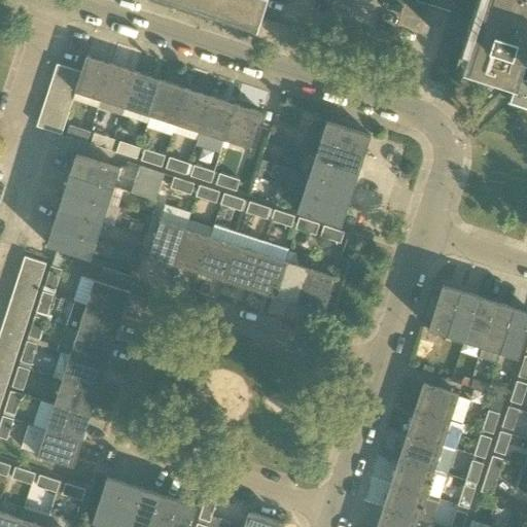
[(211,0),(259,15),(264,0),(211,0)]
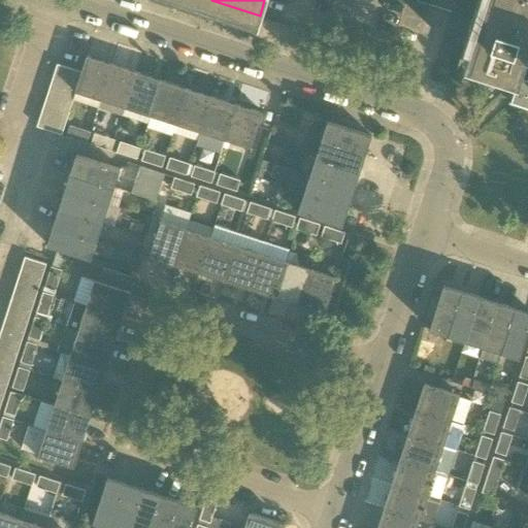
[(527,0),(479,0),(472,20),(457,67),(459,67),(461,60),(520,78),(527,80),(527,0)]
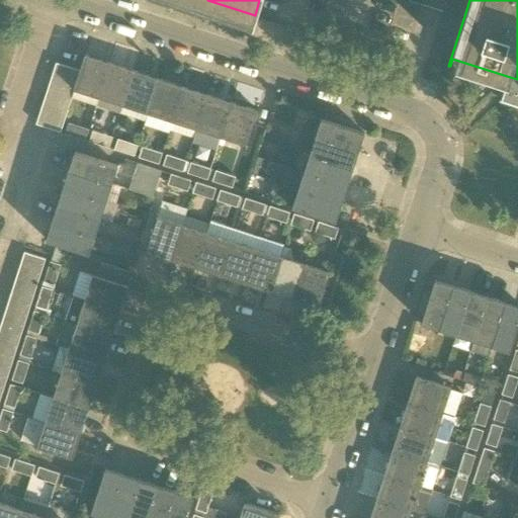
[(99,97),(110,63),(85,55),(80,71),(75,90),(99,97)]
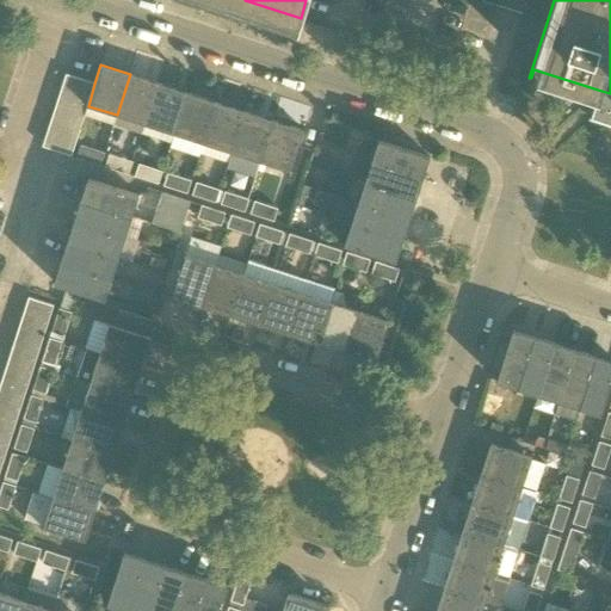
[(90,98),(94,84),(67,74),(62,88),(90,98)]
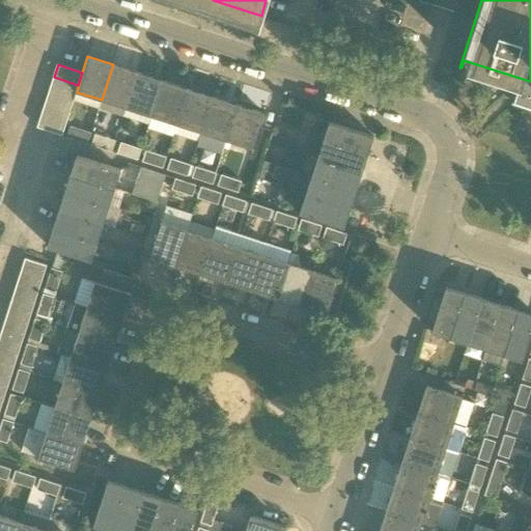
[(127,108),(138,73),(113,64),(102,100),(127,108)]
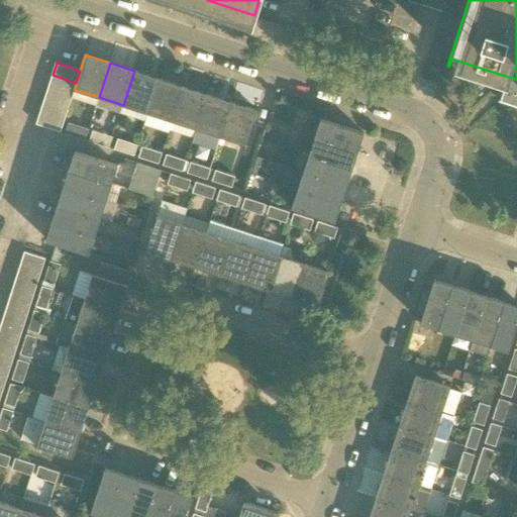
[(147,113),(159,79),(134,71),(123,105),(147,113)]
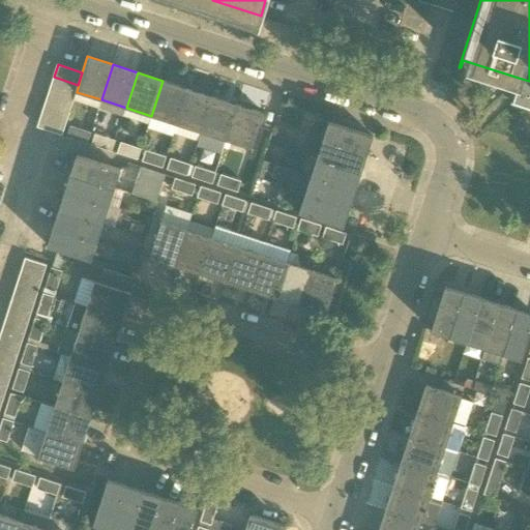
[(77,92),(78,85),(54,77),(50,89),(75,97),(77,92)]
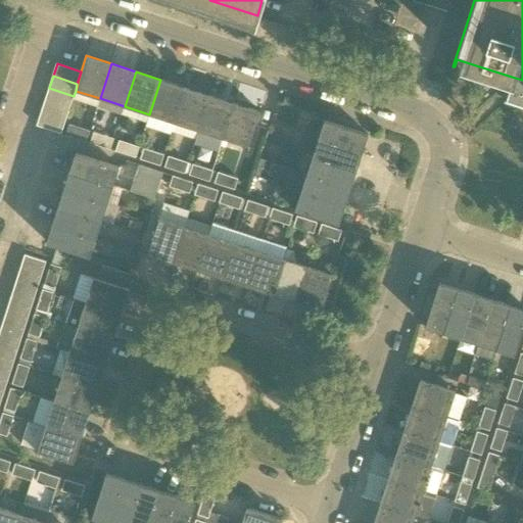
[(175,123),(186,88),(160,80),(149,114),(175,123)]
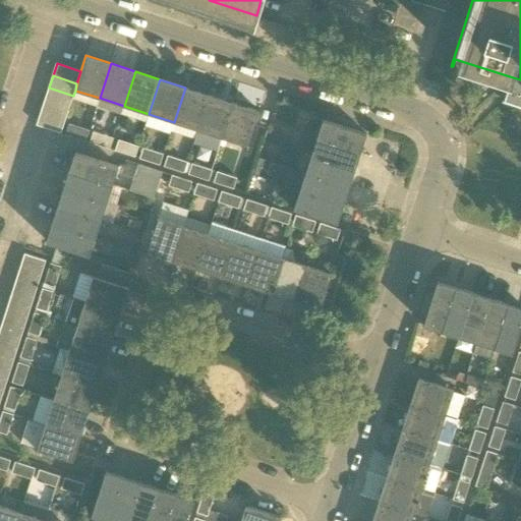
[(72,98),(73,96),(49,88),(45,101),(69,108),(72,98)]
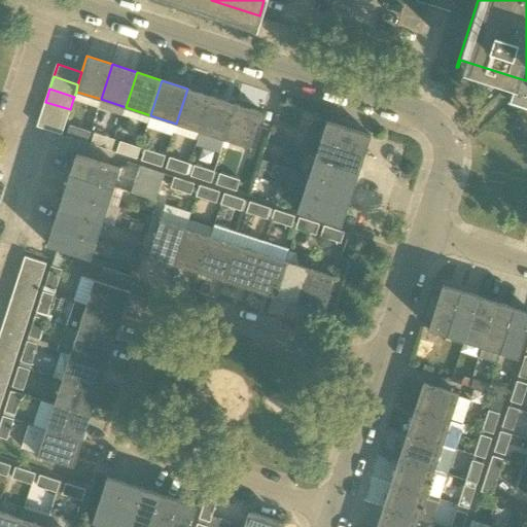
[(201,132),(212,96),(187,89),(176,124),(201,132)]
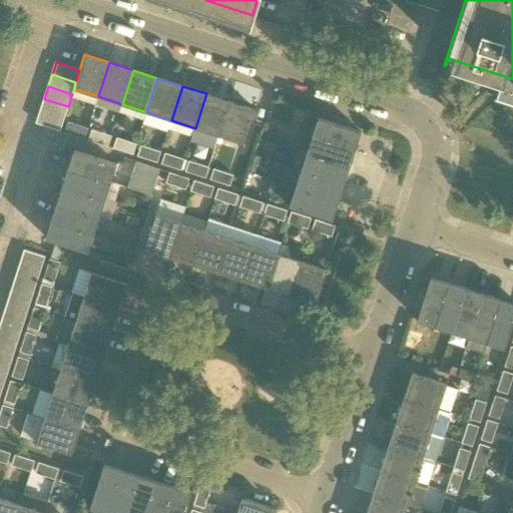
[(219,136),(231,101),(206,93),(195,128),(219,136)]
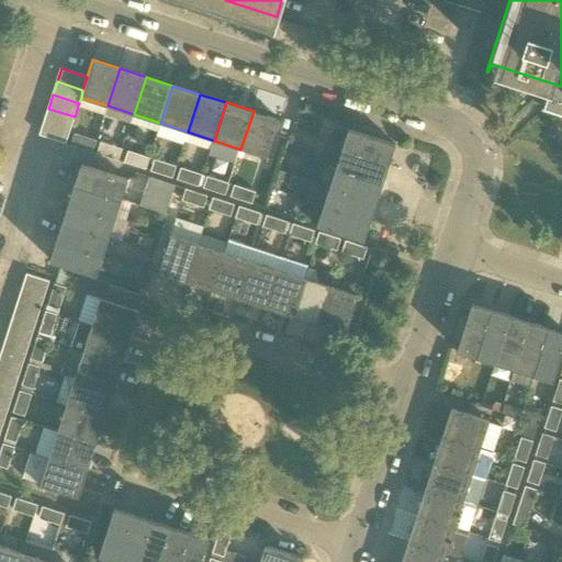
[(70,130),(75,116),(48,109),(44,122),(70,130)]
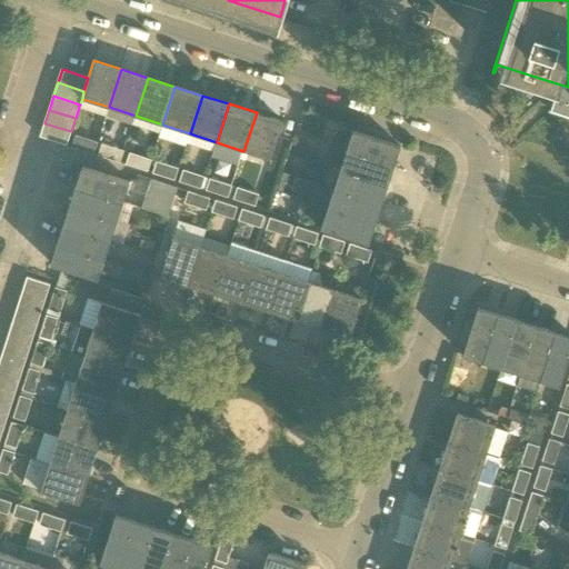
[(257,112),(243,151),(270,160),(283,121),(257,112)]
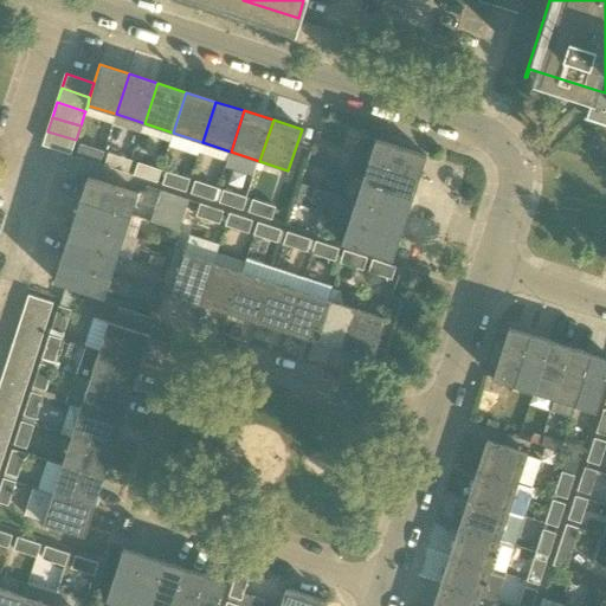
[(71,155),(76,140),(47,131),(43,146),(70,154),(71,155)]
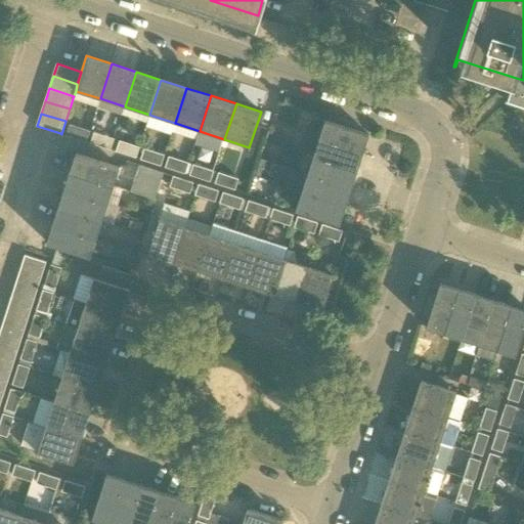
[(320,139),(363,153),(368,135),(325,121),(324,122),(325,122),(320,139)]
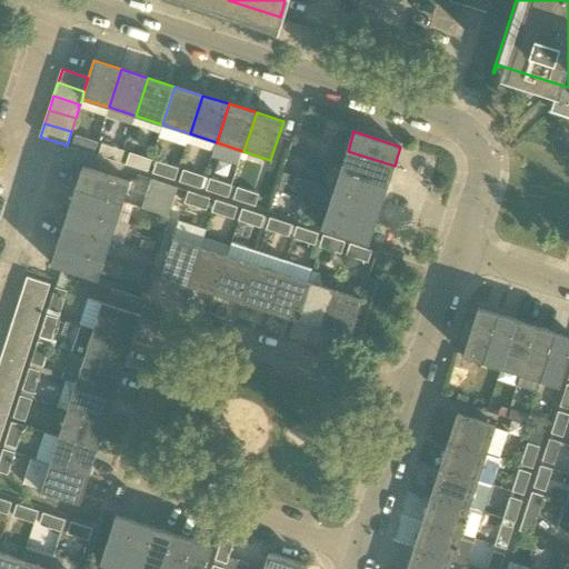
[(72,147),(93,153),(97,142),(76,136),(72,147)]
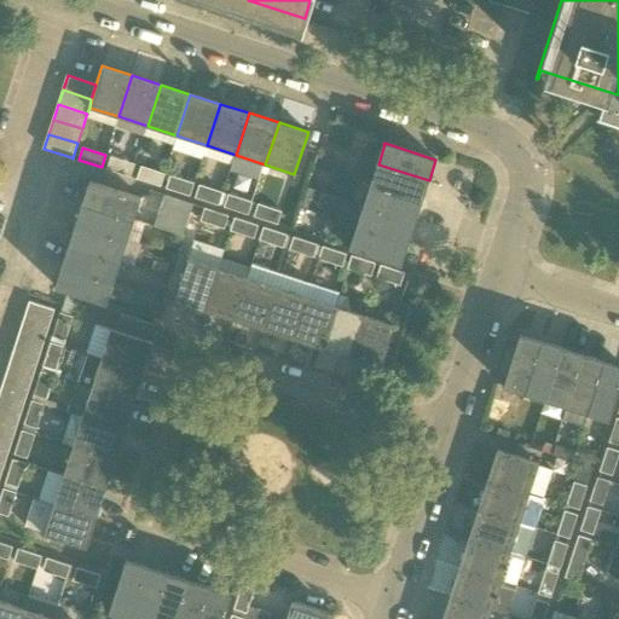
[(108,169),(131,177),(134,165),(111,156),(108,169)]
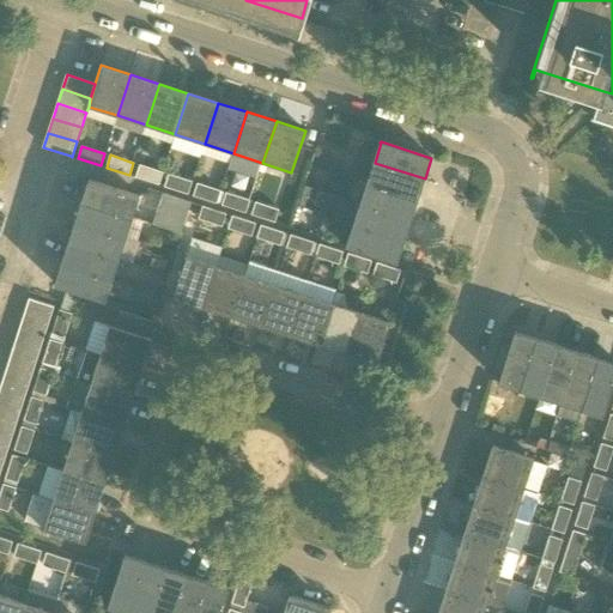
[(368,183),(418,200),(425,178),(375,163),(368,183)]
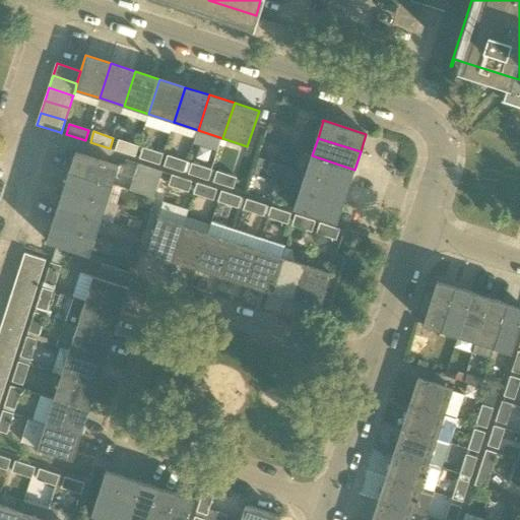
[(116,150),(135,156),(138,146),(119,139),(116,150)]
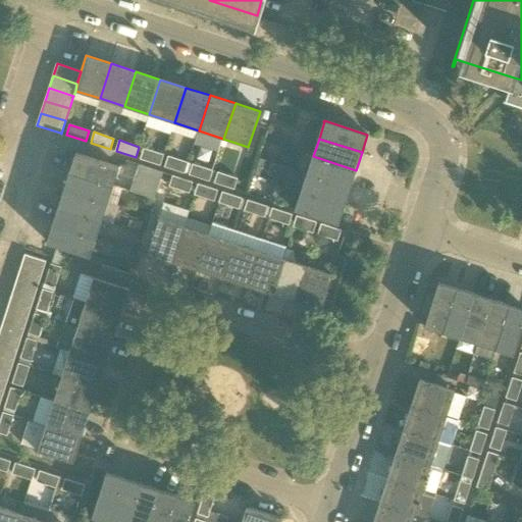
[(141,159),(160,165),(163,154),(144,148),(141,159)]
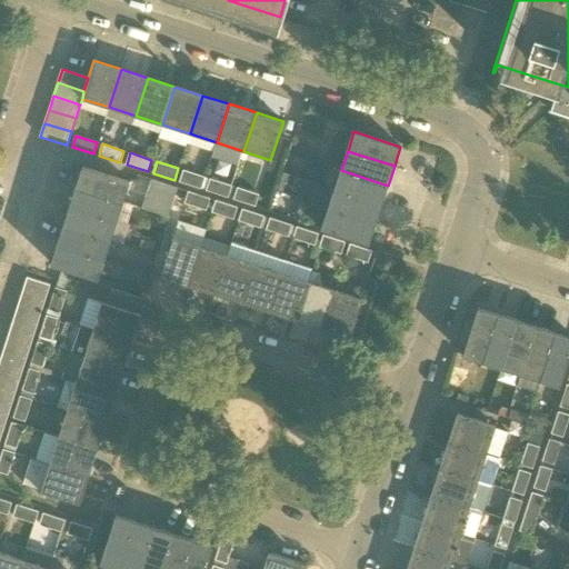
[(82,167),(76,186),(123,201),(129,183),(130,182),(82,167)]
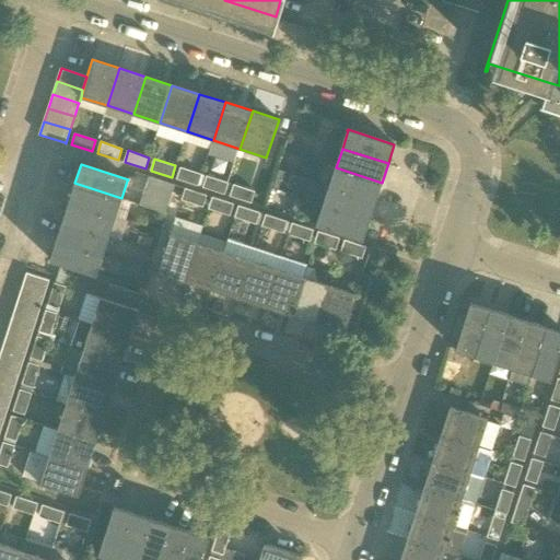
[(177,178),(198,185),(201,174),(181,167),(177,178)]
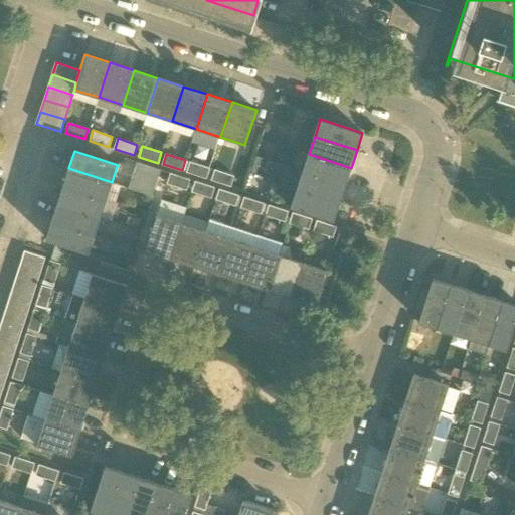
[(303,171),(345,185),(351,168),(309,154),(303,171)]
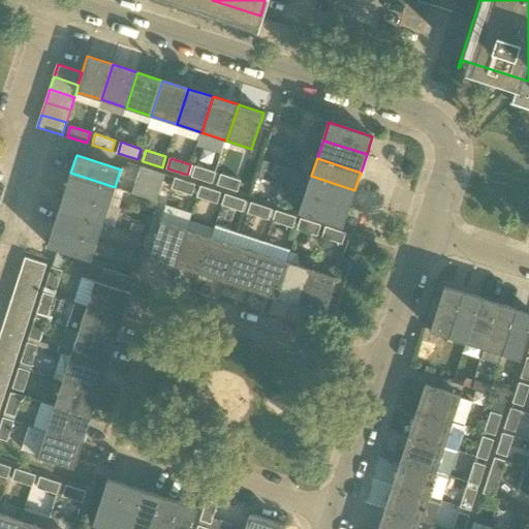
[(156,201),(165,175),(142,166),(133,193),(156,201)]
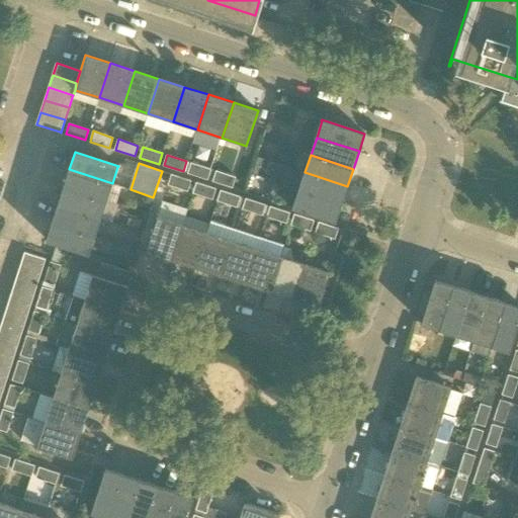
[(188,173),(207,179),(210,169),(191,163),(188,173)]
